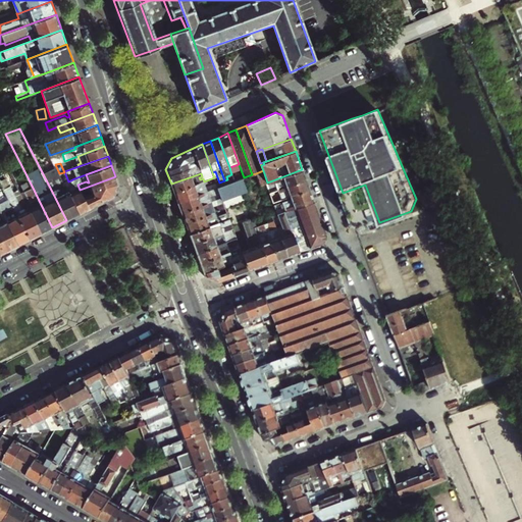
[(302,169),(267,183),(266,183),(268,188),(275,186),(277,190),(306,179),(302,169)]
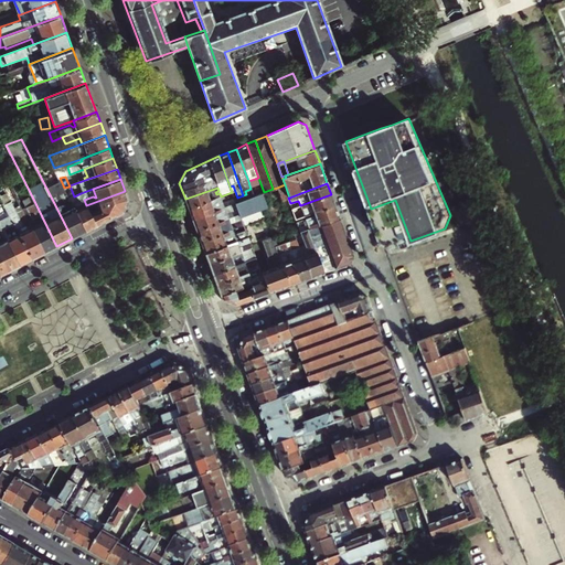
[(70,187),(64,188),(70,198),(74,196),(70,185),(70,187)]
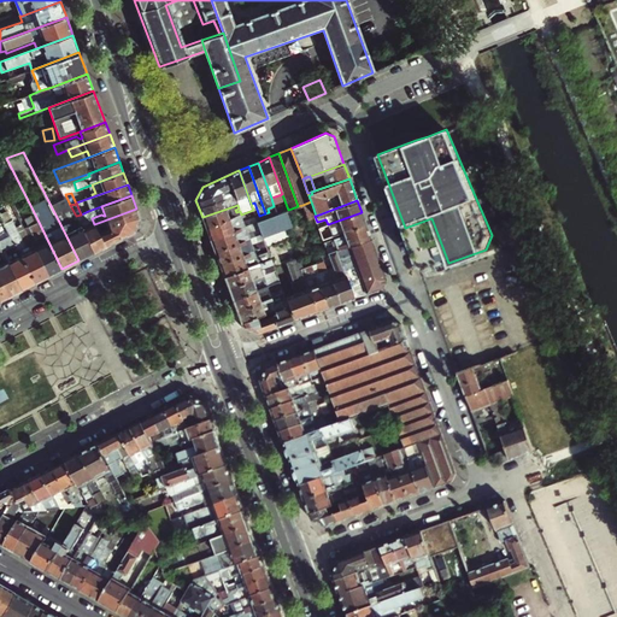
[(206,228),(241,215),(240,211),(236,212),(235,210),(239,209),(238,205),(203,217),(206,228)]
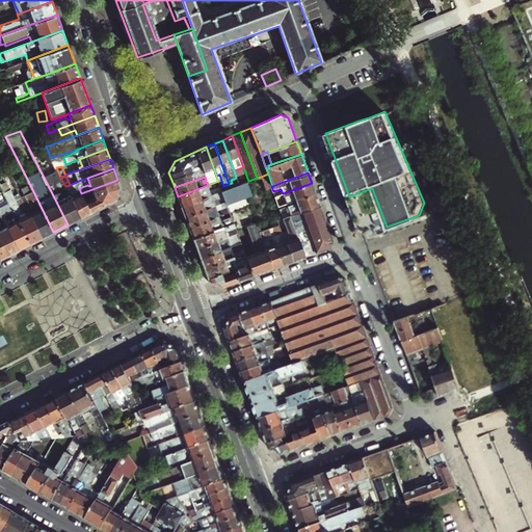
[(257,178),(248,181),(254,193),(260,190),(265,189),(261,177),(257,178)]
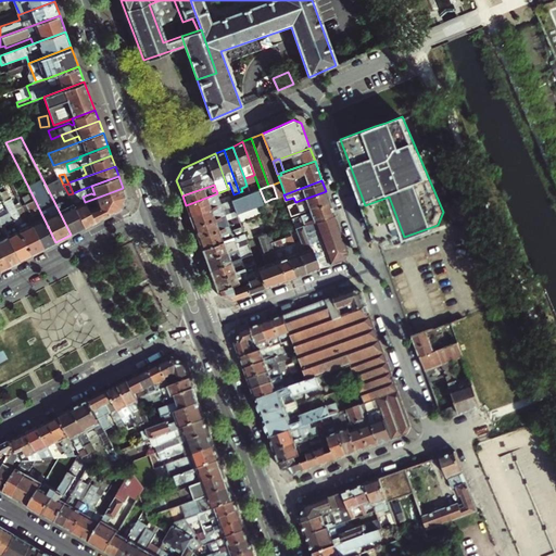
[(250,193),(247,186),(241,188),(242,191),(239,192),(241,197),(250,193)]
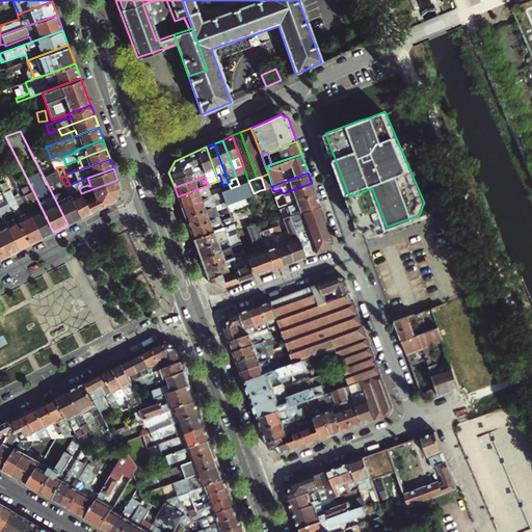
[(117,180),(81,193),(90,212),(115,201),(121,187),(117,180)]
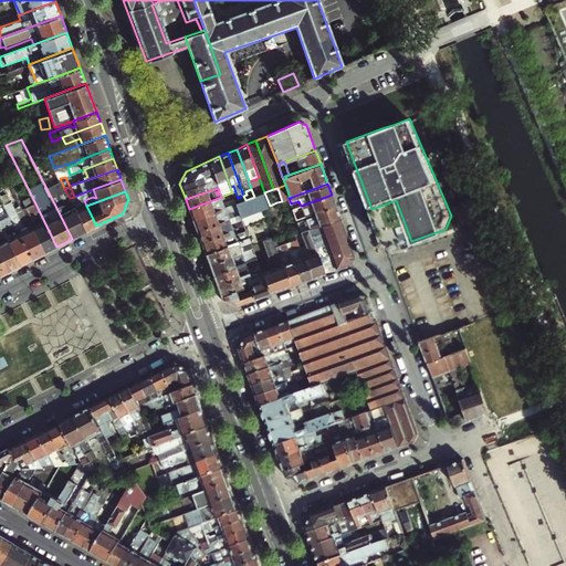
[(194,220),(226,208),(223,203),(234,199),(232,192),(221,197),(189,209),(194,220)]
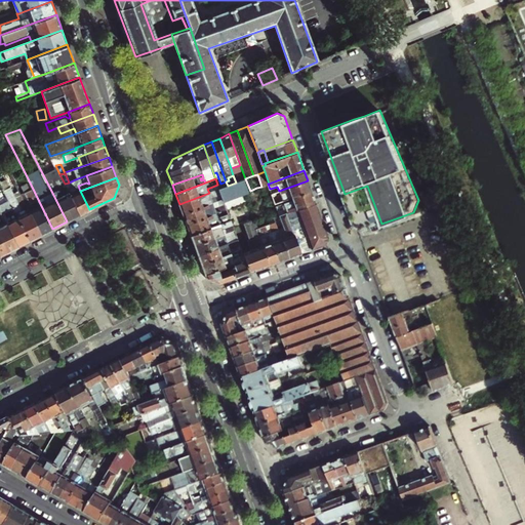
[(245,259),(244,259),(249,273),(269,266),(255,230),(258,229),(253,216),(249,203),(245,193),(250,191),(245,178),(236,183),(228,186),(219,189),(220,192),(221,194),(224,199),(225,203),(227,209),(229,214),(231,220),(233,226),(233,227),(247,221),(251,232),(247,233),(250,241),(248,241),(251,250),(243,253),(244,255),(245,259)]
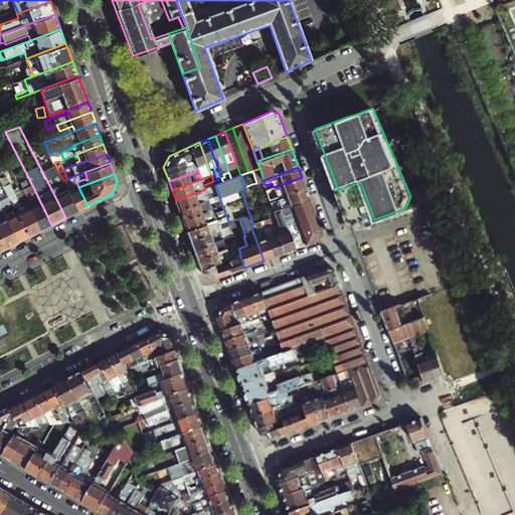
[(40,229),(26,202),(21,205),(10,184),(6,176),(0,179),(29,235),(40,229)]
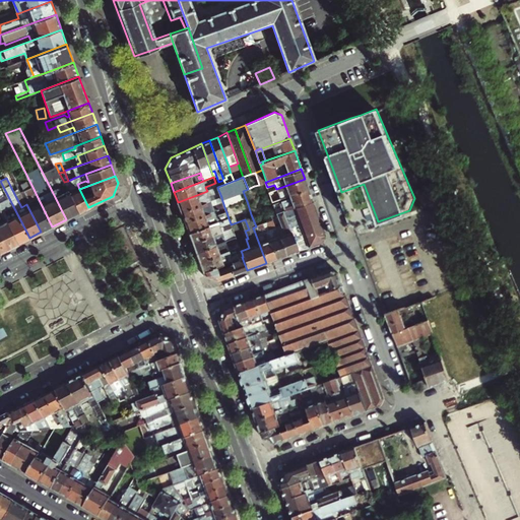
[(88,207),(79,189),(77,184),(74,178),(68,181),(64,182),(65,185),(79,212),(88,207)]
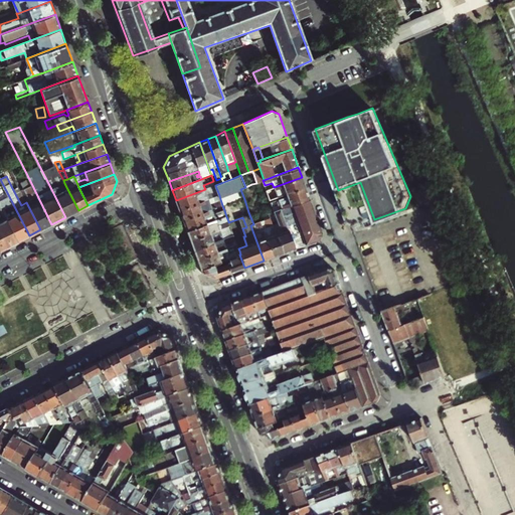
[(277,197),(286,193),(305,186),(302,177),(274,187),(277,197)]
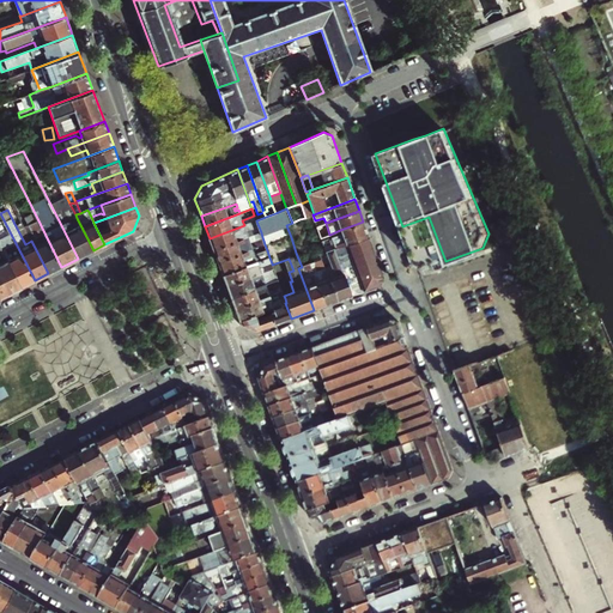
[(35,280),(0,213),(0,212),(0,244),(22,287),(35,280)]
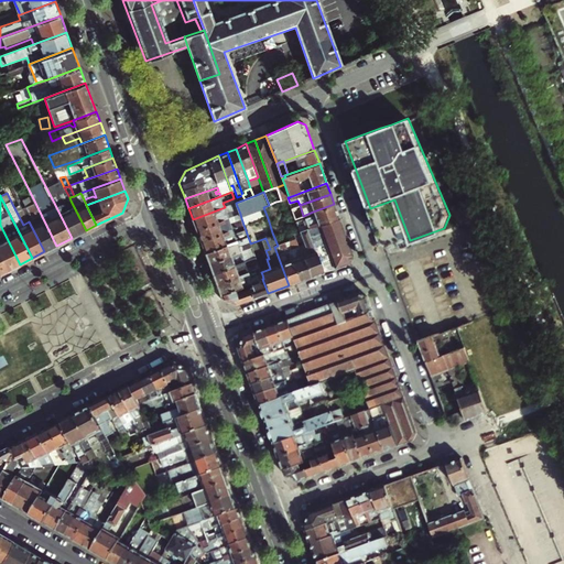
[(56,246),(32,196),(22,201),(32,220),(29,221),(44,251),(56,246)]
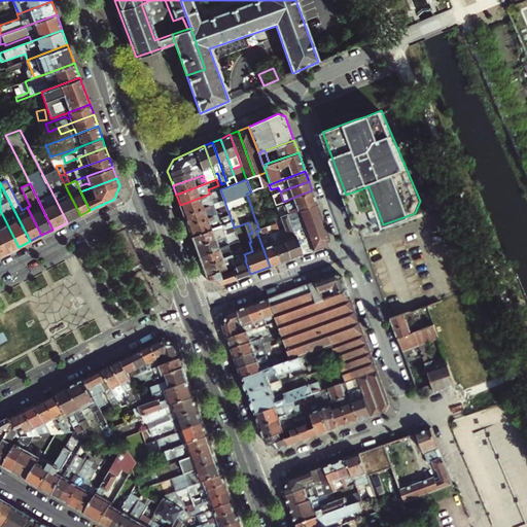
[(369,186),(346,195),(358,227),(365,232),(383,224),(369,186)]
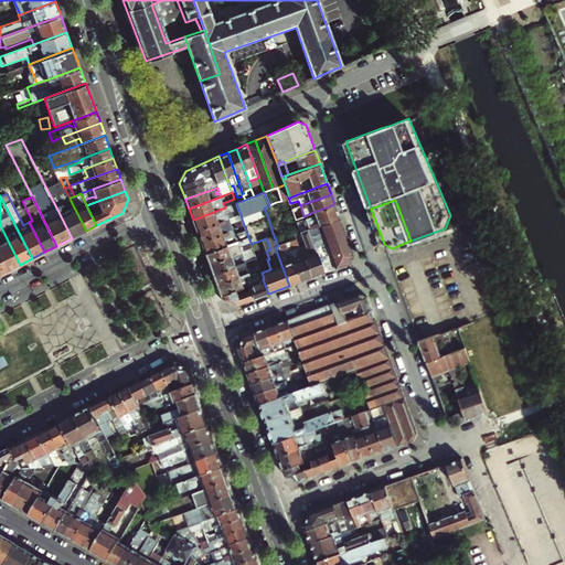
[(86,231),(71,201),(56,208),(72,238),(86,231)]
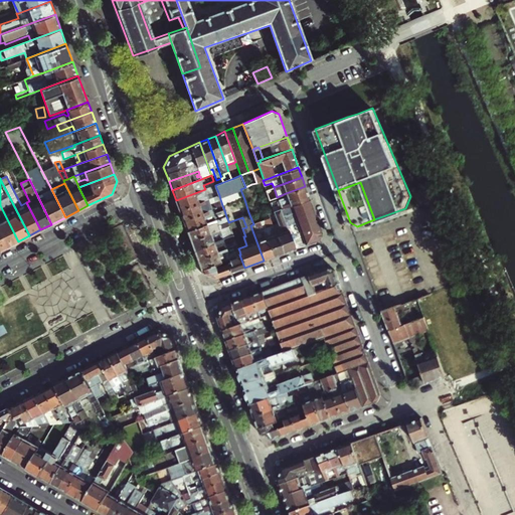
[(255,195),(251,184),(245,187),(240,189),(244,199),(255,195)]
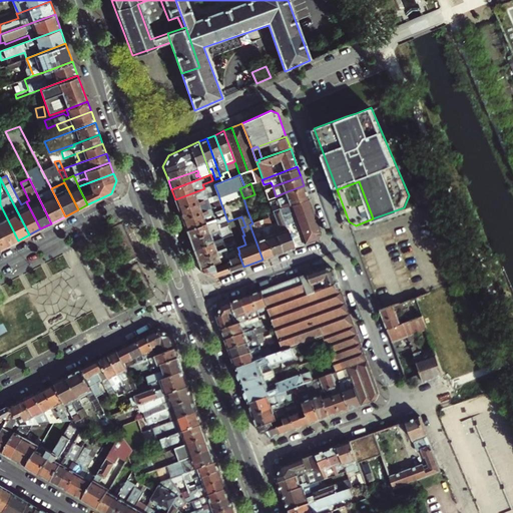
[(212,185),(204,188),(175,199),(178,209),(207,198),(205,193),(216,189),(215,187),(213,188),(212,185)]
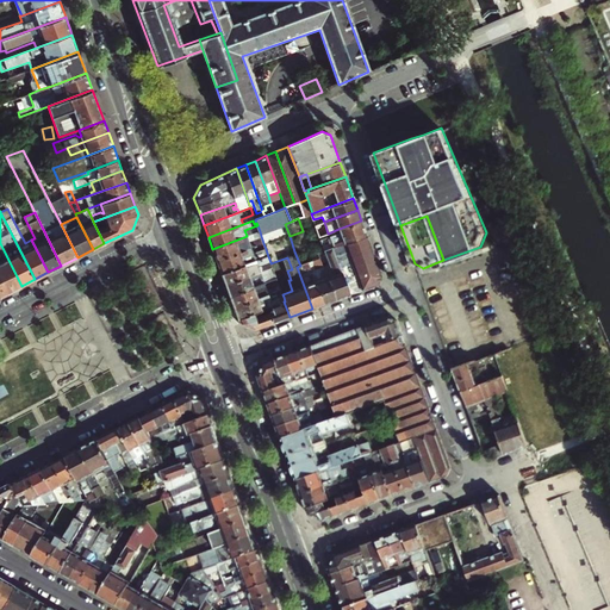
[(361,221),(338,229),(340,231),(340,232),(329,236),(334,248),(344,244),(367,236),(362,223),(361,221)]
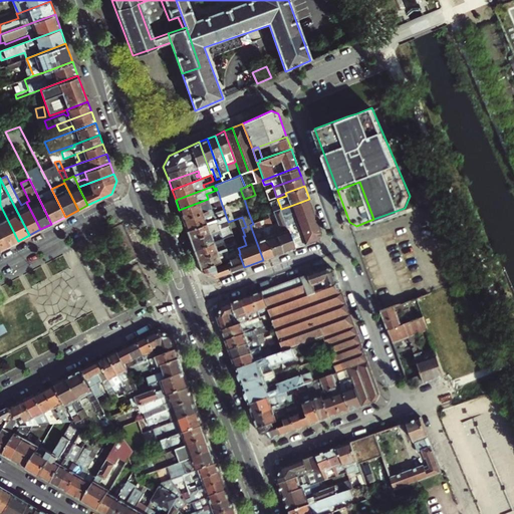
[(209,199),(219,195),(217,190),(206,194),(208,199),(209,199)]
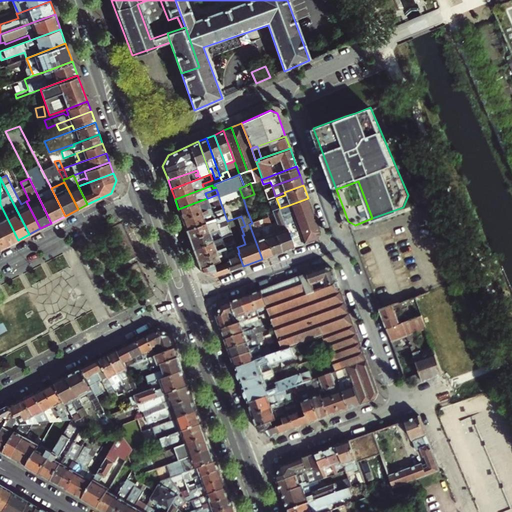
[(259,207),(254,194),(243,198),(247,211),(259,207)]
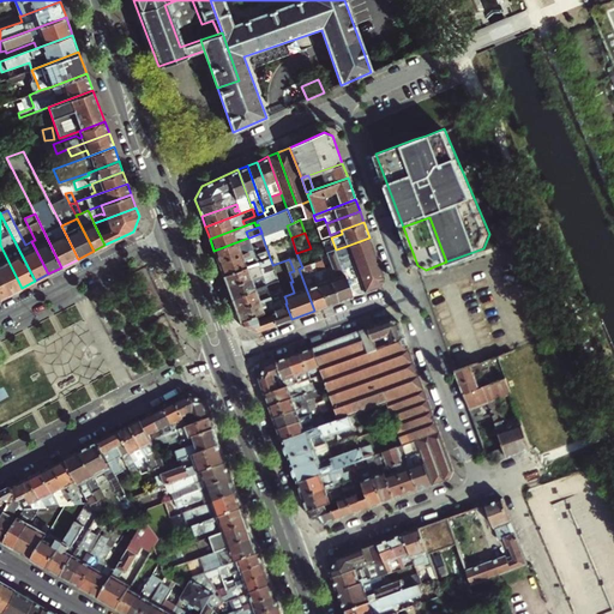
[(250,238),(248,238),(214,251),(218,263),(253,250),(265,245),(263,238),(251,242),(250,238)]
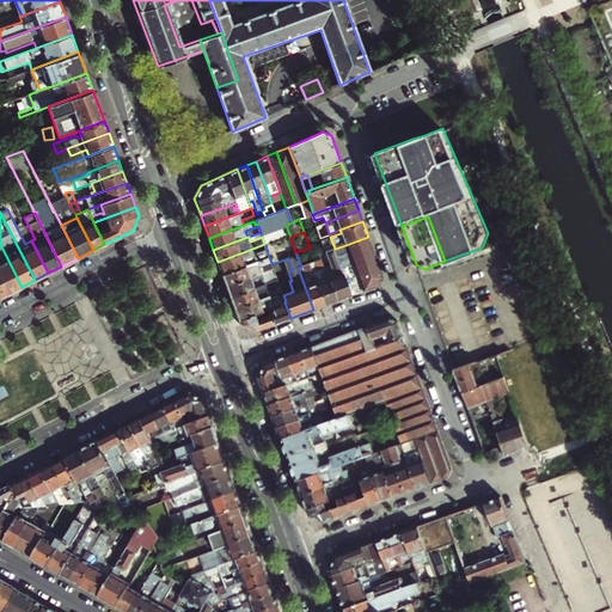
[(368,237),(346,245),(362,292),(379,286),(383,277),(368,237)]
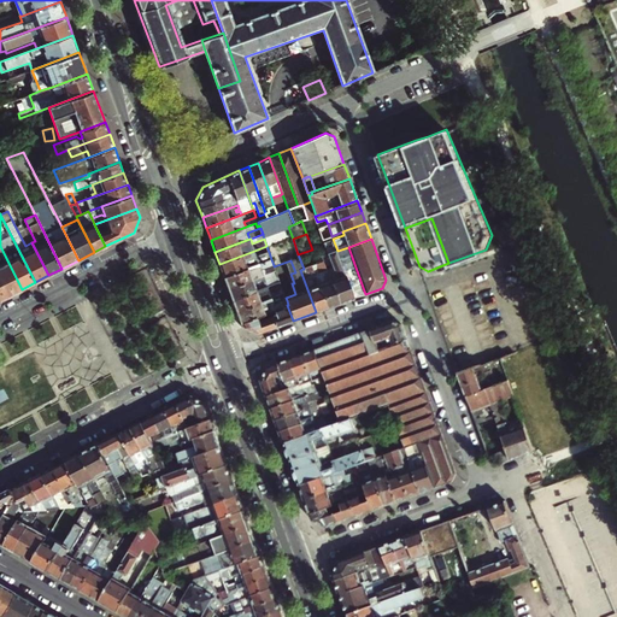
[(22,289),(0,246),(0,281),(7,297),(22,289)]
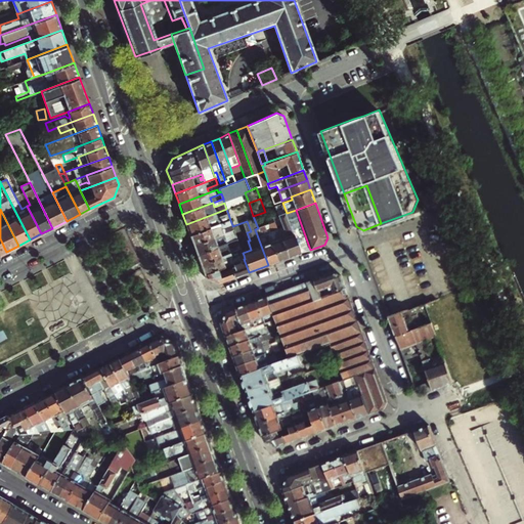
[(218,218),(228,214),(226,209),(216,213),(218,218)]
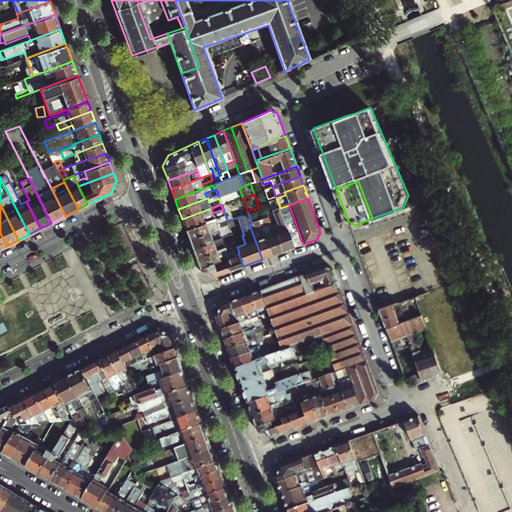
[(303,244),(289,205),(280,208),(279,208),(293,248),(303,244)]
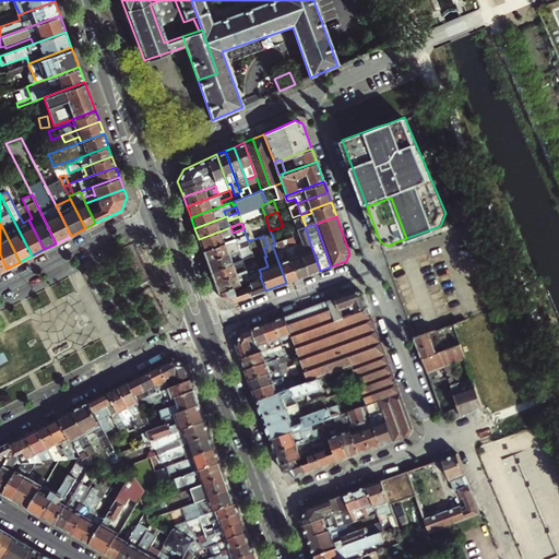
[(287,239),(283,226),(270,230),(275,244),(278,242),(282,240),(286,239),(287,239)]
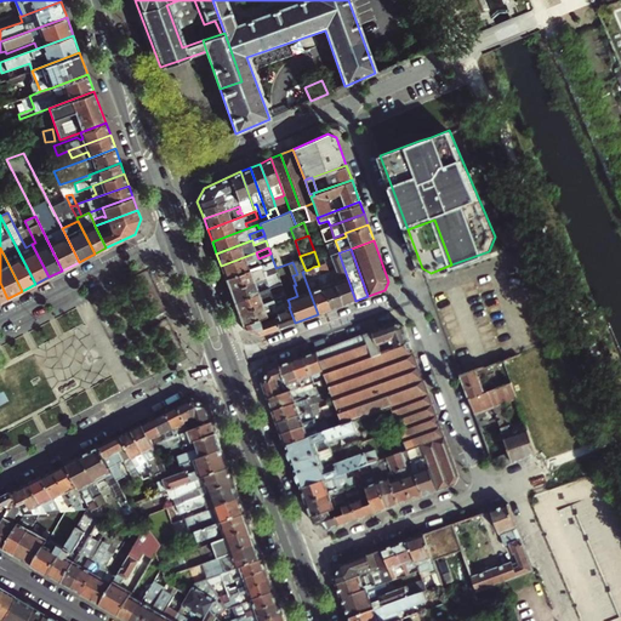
[(258,258),(256,252),(221,266),(226,279),(273,261),(271,254),(258,258)]
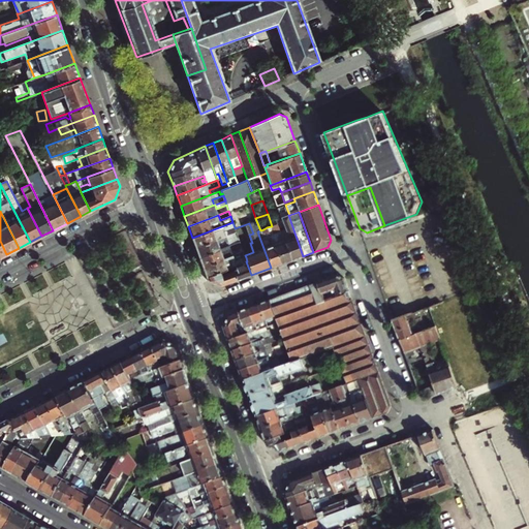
[(303,256),(288,215),(281,217),(283,222),(285,229),(280,231),(290,260),(303,256)]
